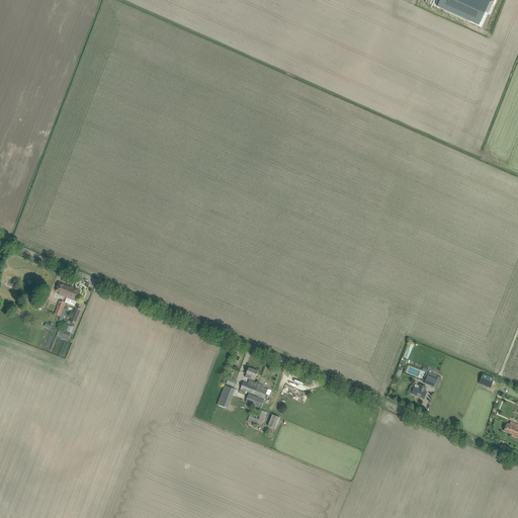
[(485,0),(439,0),(437,6),(479,25),(490,2),(485,0)]
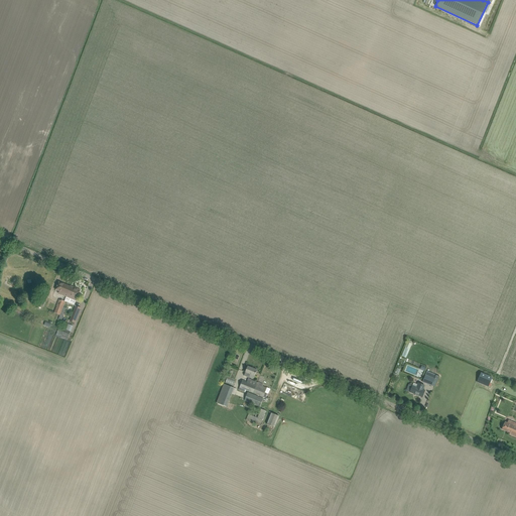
[(59,293),(68,296),(72,287),(59,282),(57,286),(56,289),(60,291),(59,293)]
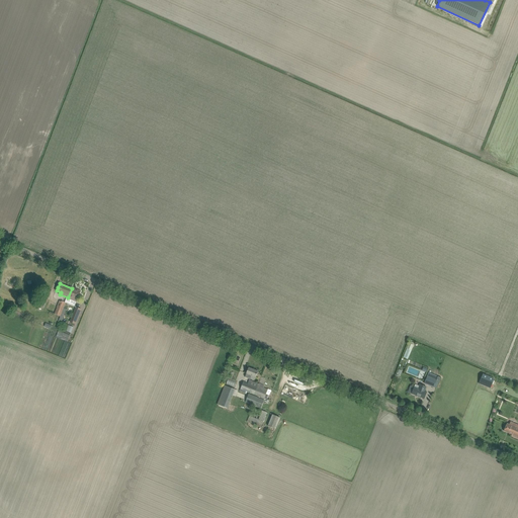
[(72,288),(68,297),(66,303),(75,307),(76,301),(77,301),(79,296),(81,291),(74,288),(72,288)]
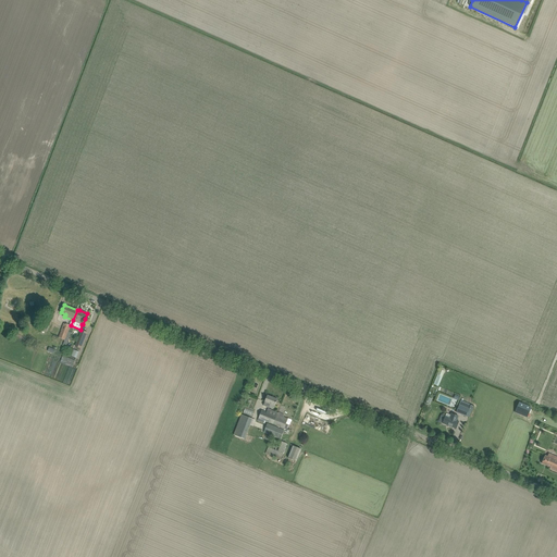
[(40,329),(46,331),(51,313),(46,311),(40,329)]
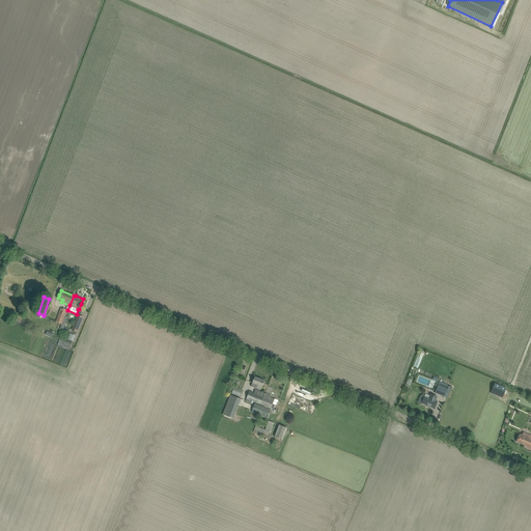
[(60,328),(66,313),(67,310),(62,308),(55,326),(60,328)]
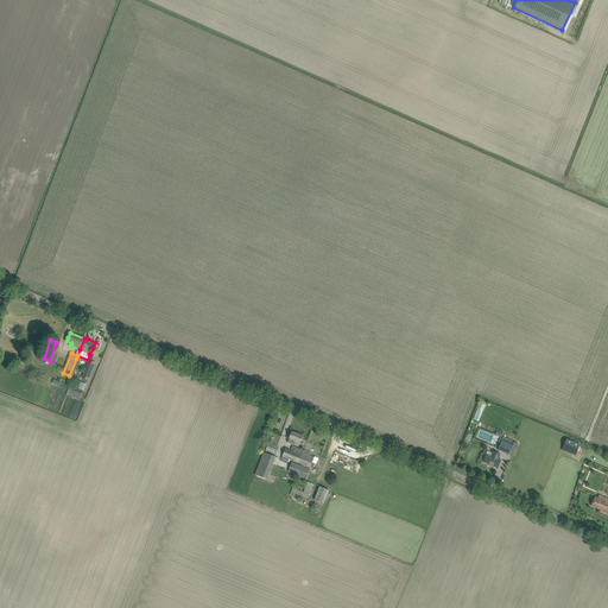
[(76,359),(69,375),(73,377),(80,360),(76,359)]
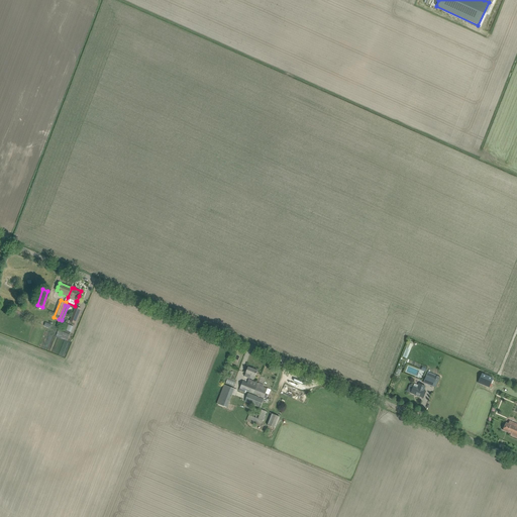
[(70,321),(75,323),(81,308),(76,307),(70,321)]
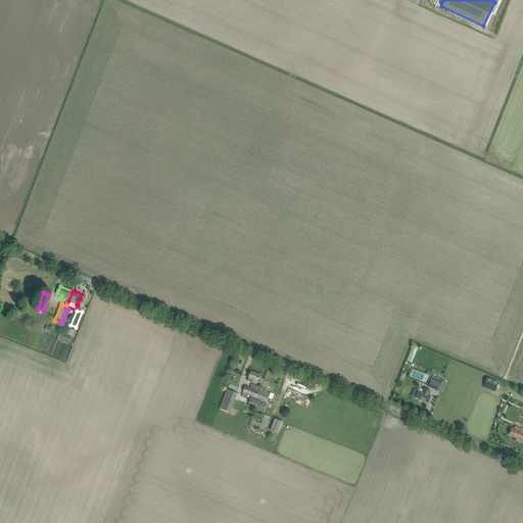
[(68,344),(70,337),(59,333),(56,340),(68,344)]
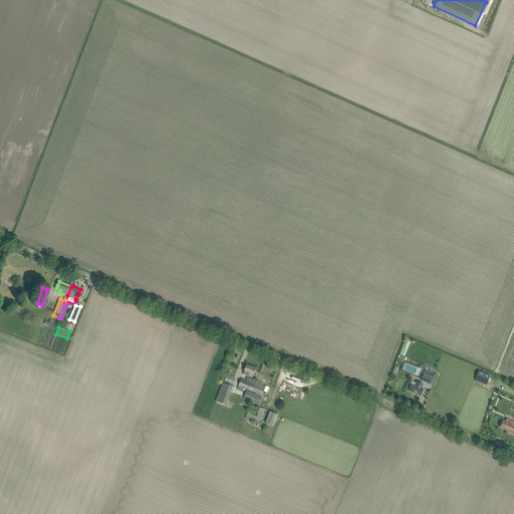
[(400,354),(405,356),(409,346),(404,344),(400,354)]
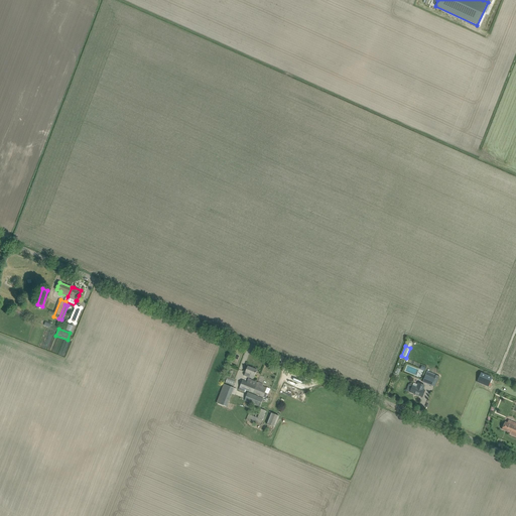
[(250,378),(250,377),(254,378),(258,370),(248,366),(244,375),(250,378)]
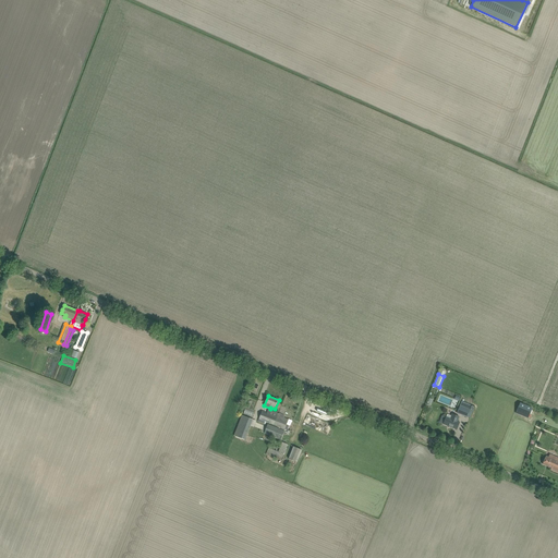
[(462,402),(460,405),(457,413),(466,417),(471,405),(462,402)]
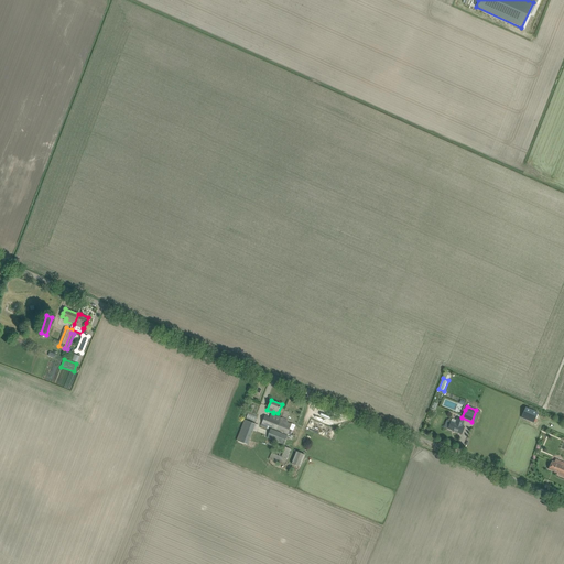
[(525,408),(521,418),(534,423),(538,412),(525,408)]
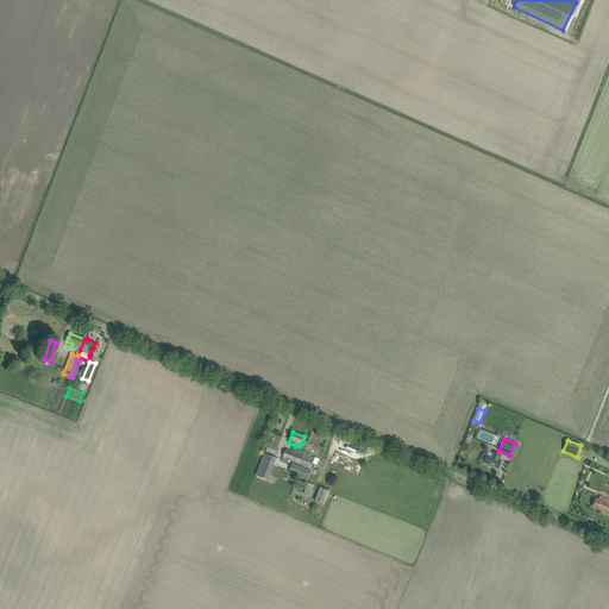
[(289,459),(311,469),(315,458),(311,456),(311,454),(293,447),(292,451),(287,449),(282,459),(288,463),(289,459)]
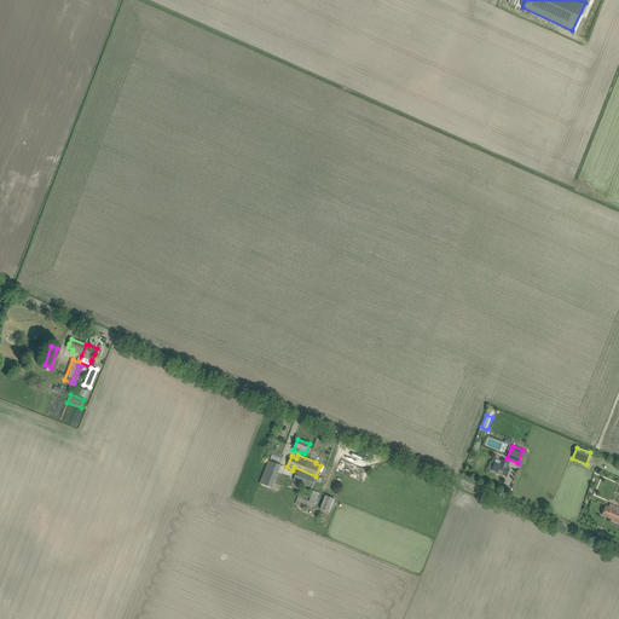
[(491,461),(487,468),(507,476),(510,468),(508,467),(510,462),(508,461),(502,460),(501,461),(496,460),(495,462),(491,461)]
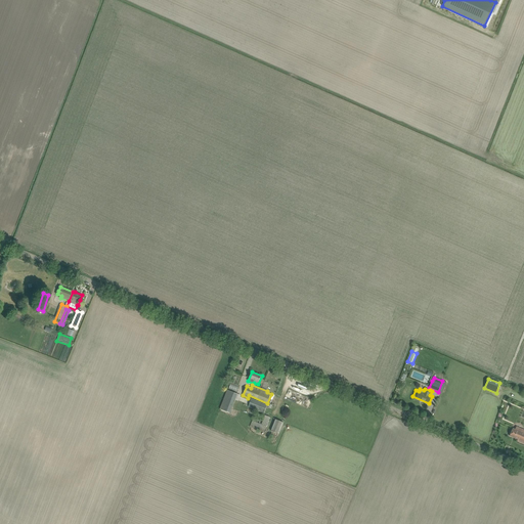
[(220,408),(230,412),(235,399),(238,401),(241,395),(227,390),(220,408)]
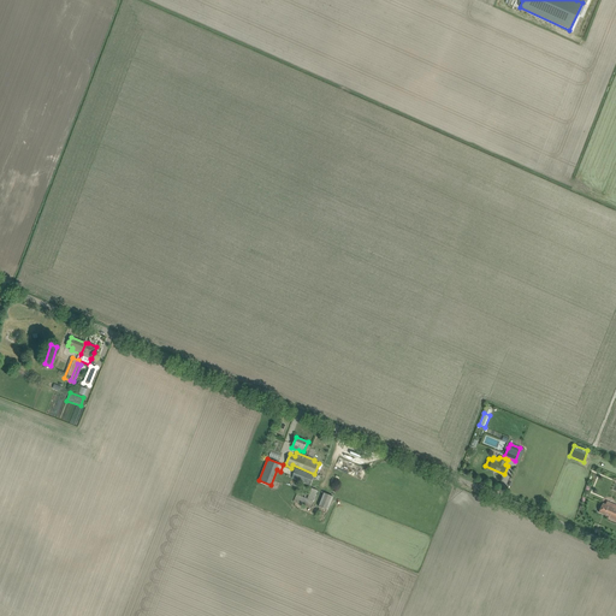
[(295,480),(312,486),(315,477),(302,472),(302,473),(295,471),(294,474),(297,475),(295,480)]
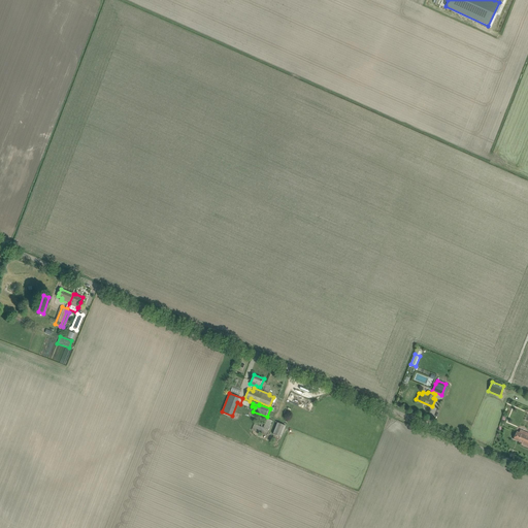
[(252,430),(266,436),(272,421),(258,415),(252,430)]
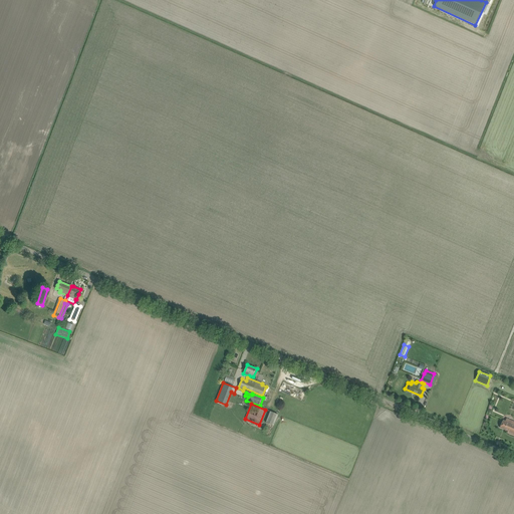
[(266,423),(273,426),(274,426),(278,415),(270,412),(266,423)]
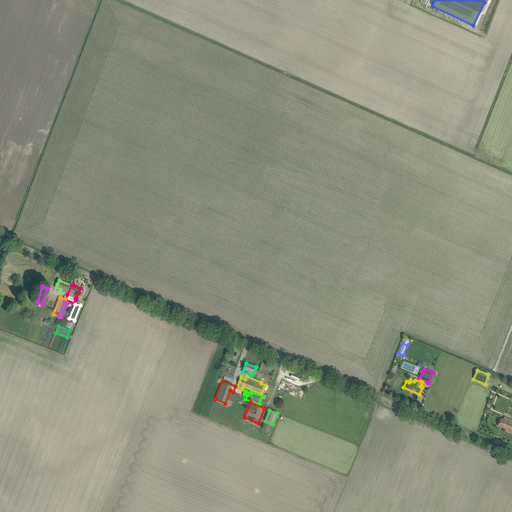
[(501,418),(500,421),(498,426),(506,429),(505,431),(511,433),(511,420),(511,419),(509,422),(501,418)]
